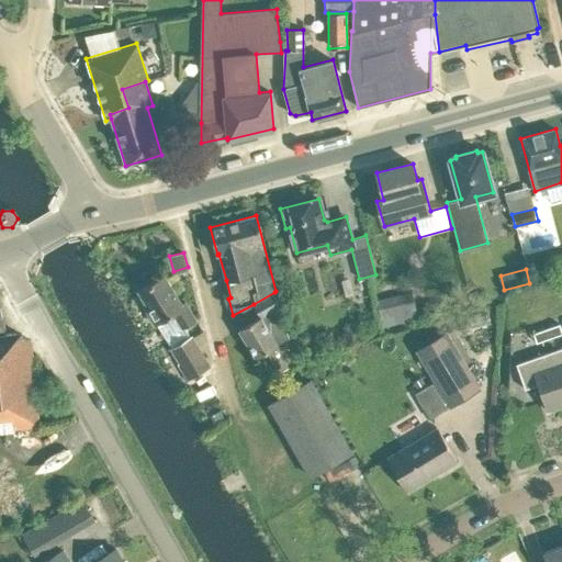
[(173,313),(182,327),(195,319),(184,302),(181,304),(165,276),(138,291),(147,304),(144,306),(155,324),(173,313)]
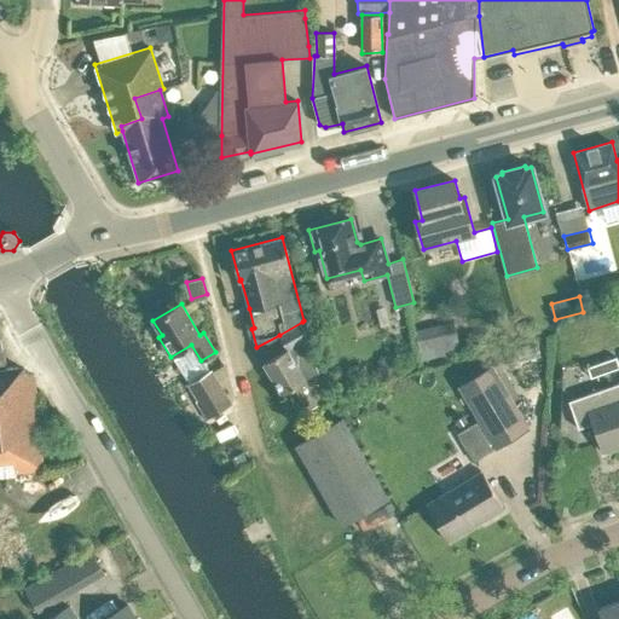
[(302,322),(279,335),(287,348),(264,363),(282,393),(318,372),(301,341),(310,336),(302,322)]
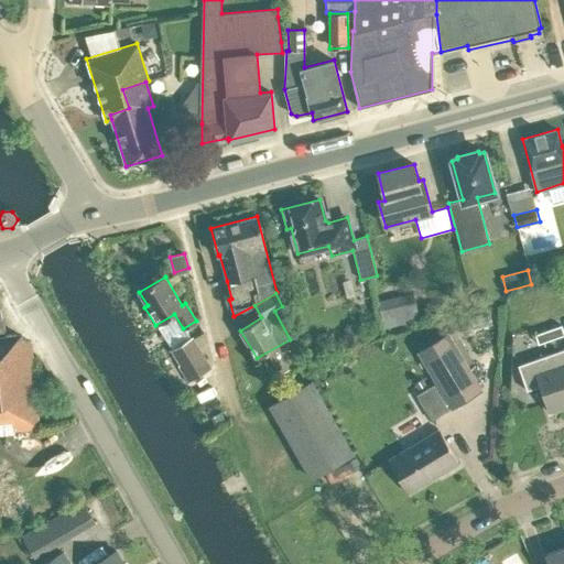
[(383,322),(418,314),(413,293),(378,302),(383,322)]
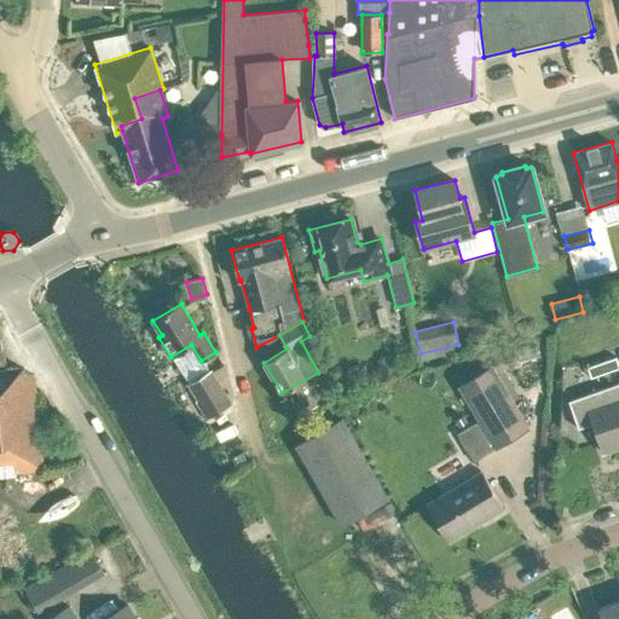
[(0,473),(44,469),(33,375),(15,366),(6,368),(0,327),(0,473)]
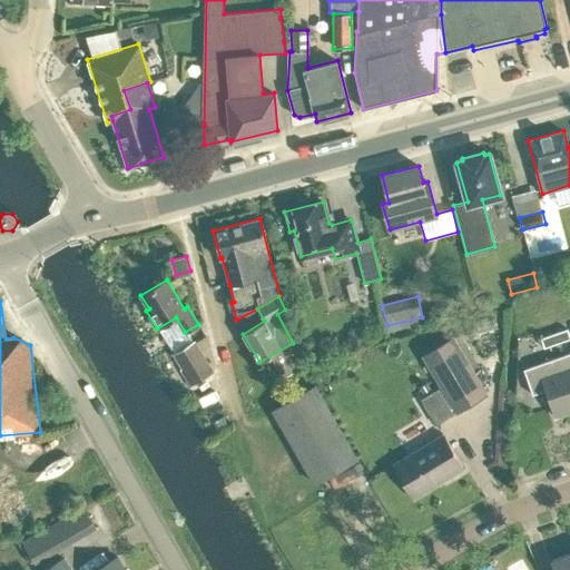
[(166,343),(185,332),(176,317),(157,328),(166,343)]
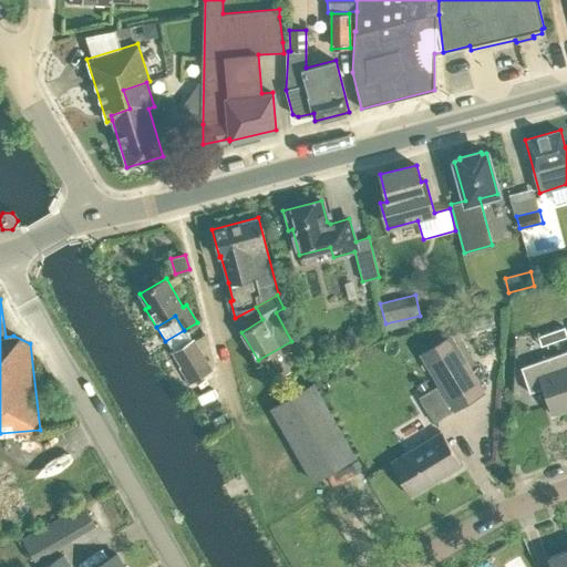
[(564,327),(550,331),(554,341),(566,337),(564,327)]
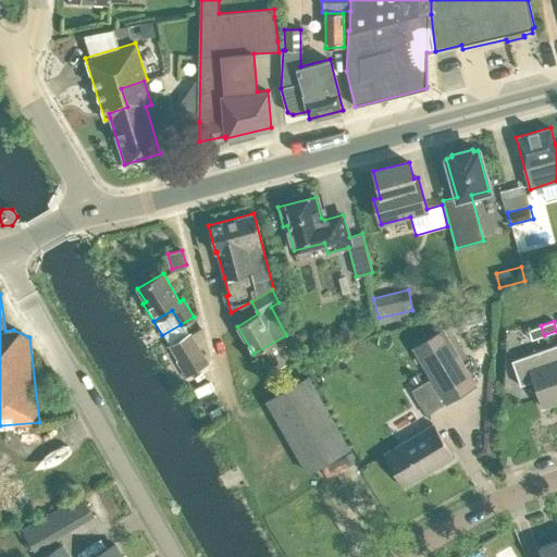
[(544,335),(541,325),(528,330),(531,339),(544,335)]
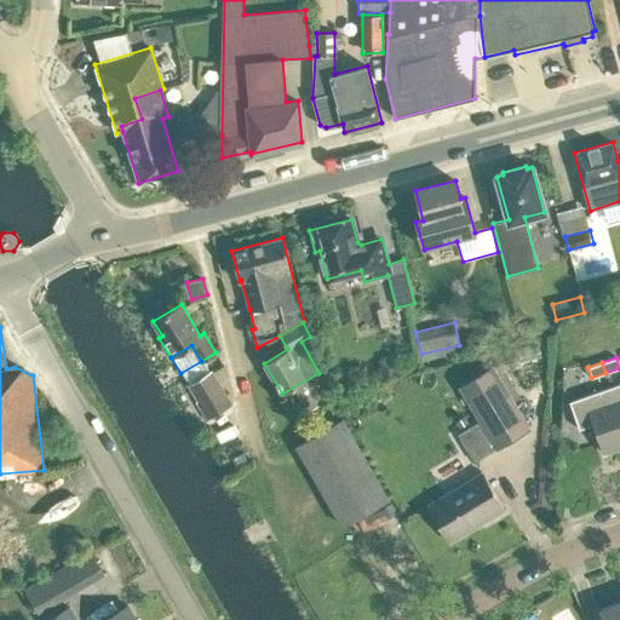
[(493,366),(459,386),(481,420),(497,446),(530,425),(493,366)]
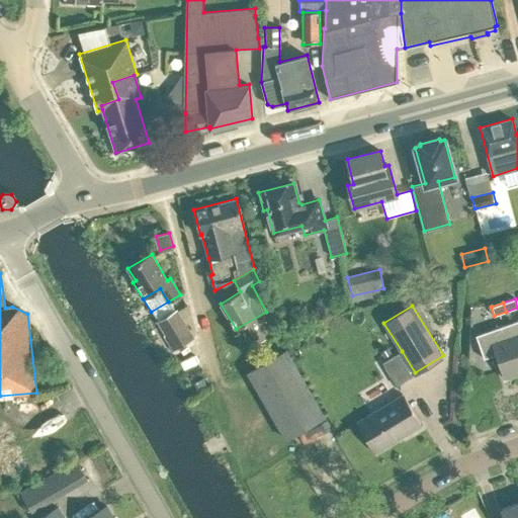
[(177,309),(157,322),(173,349),(194,336),(177,309)]
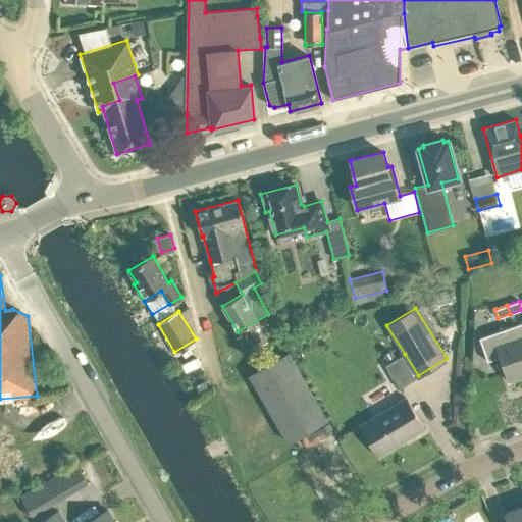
[(521,338),(517,324),(479,337),(487,361),(500,357),(508,381),(521,376),(521,338)]
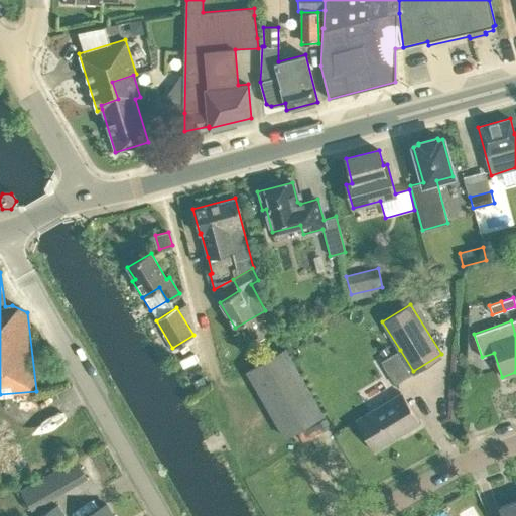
[(246,371),(284,437),(323,414),(285,349),(246,371)]
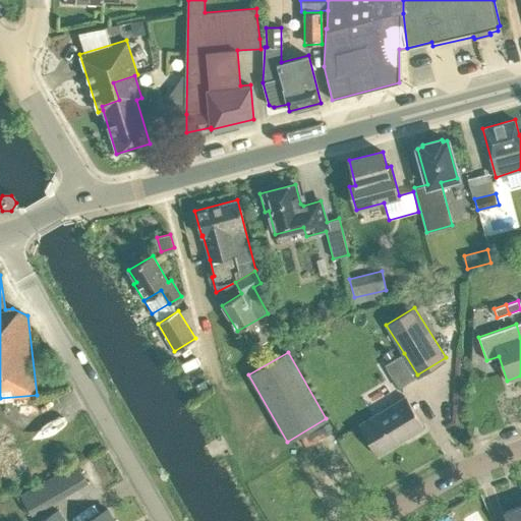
[(384,365),(398,389),(414,379),(413,377),(417,374),(404,353),(384,365)]
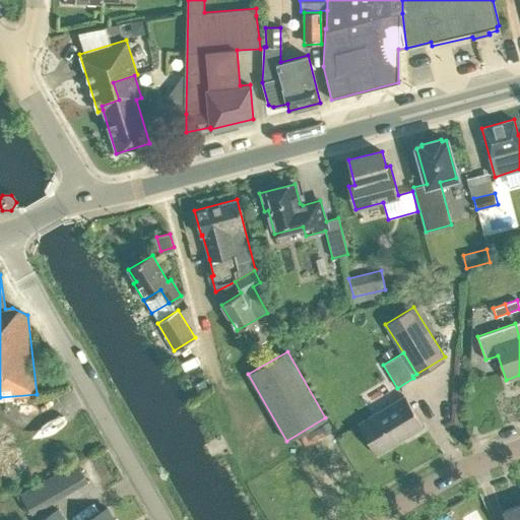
[(377,453),(421,426),(404,397),(359,424),(377,453)]
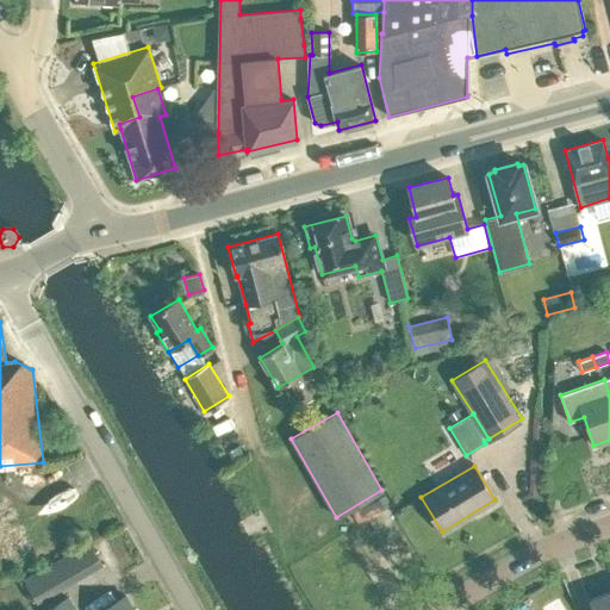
[(37,597),(110,566),(100,541),(26,571),(37,597)]
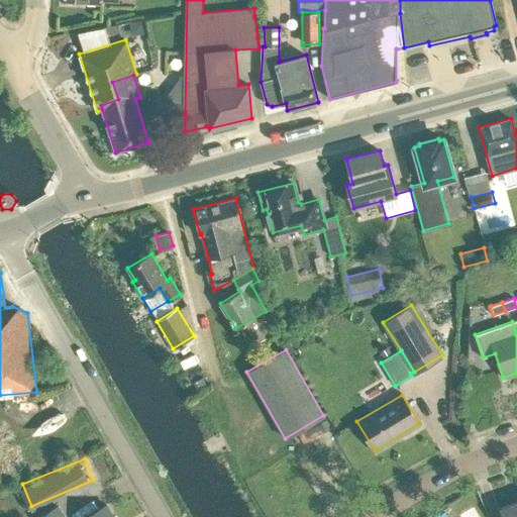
[(516,516),(516,501),(500,508),(503,516),(516,516)]
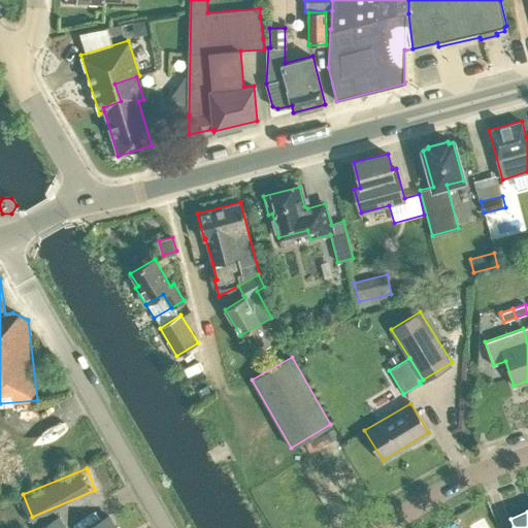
[(66,527),(59,515),(35,527),(66,527)]
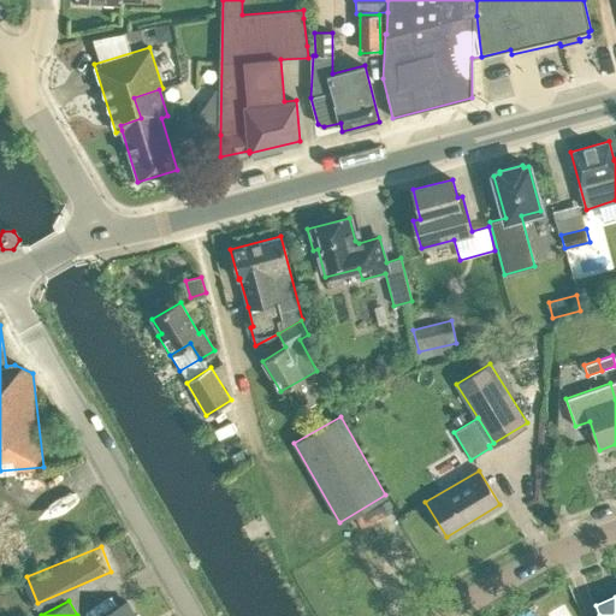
[(100,615),(135,615),(126,602),(100,615)]
